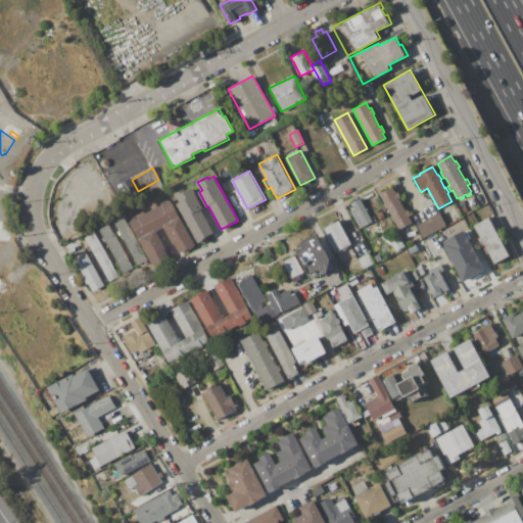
[(132,180),(138,191),(140,196),(131,201),(122,185),(132,180)]
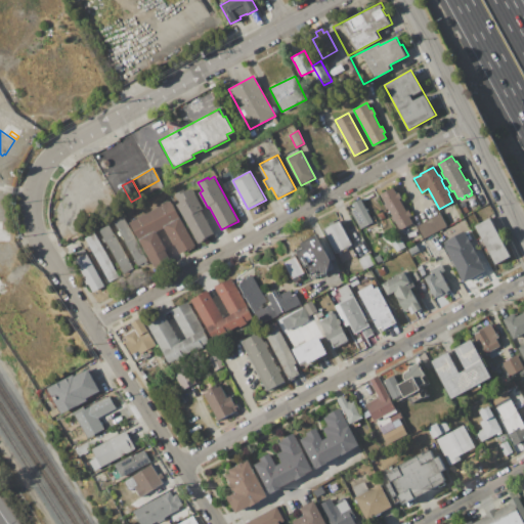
[(381,194),(394,187),(397,193),(399,192),(401,198),(400,199),(406,211),(408,210),(411,216),(409,217),(413,222),(400,229),(395,221),(393,222),(390,217),(393,216),(389,209),(387,210),(384,205),(386,204),(381,194)]
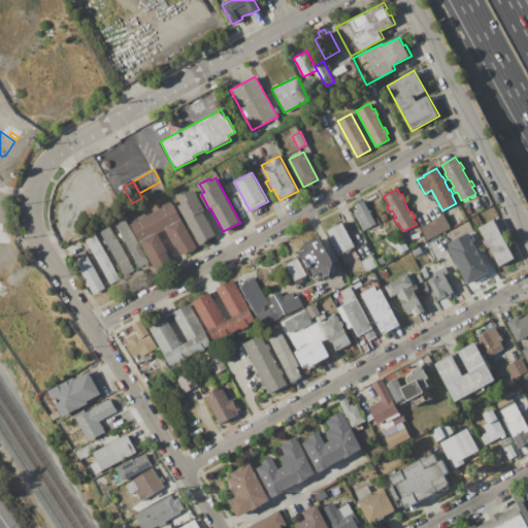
[(177,196),(187,191),(189,193),(194,190),(205,210),(203,211),(217,236),(200,245),(178,205),(182,204),(177,196)]
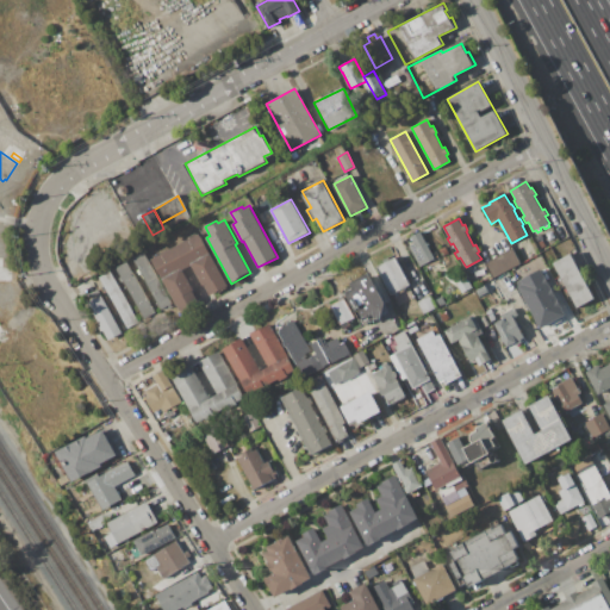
[(419,231),(435,259),(419,267),(409,247),(415,243),(411,236),(419,231)]
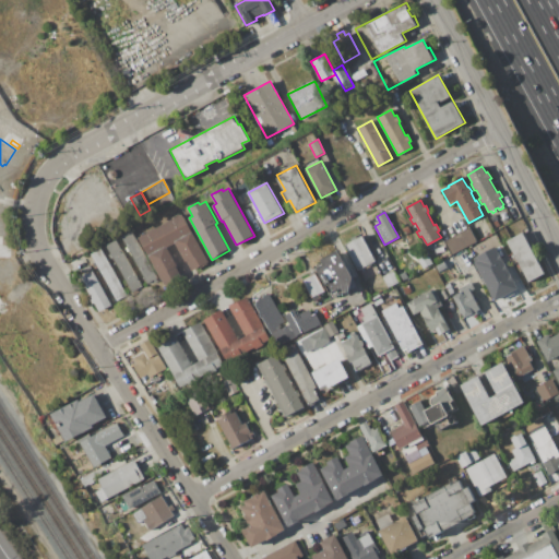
[(499,215),(506,212),(509,217),(503,222),(499,215)]
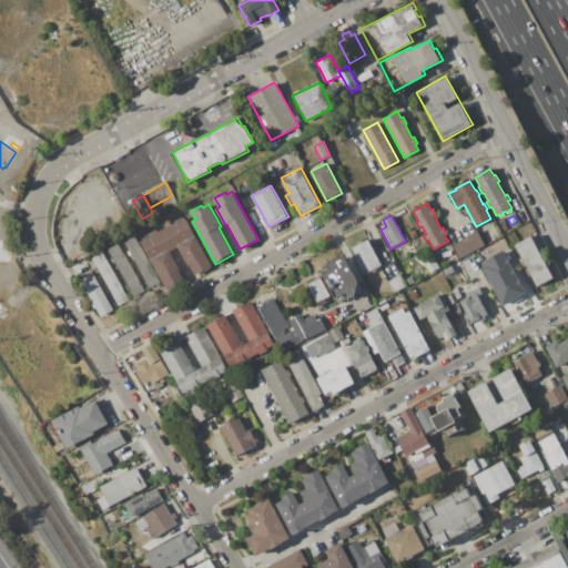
[(142,241),(185,219),(211,267),(194,276),(185,260),(183,262),(178,252),(180,251),(178,246),(170,251),(186,282),(168,291),(142,241)]
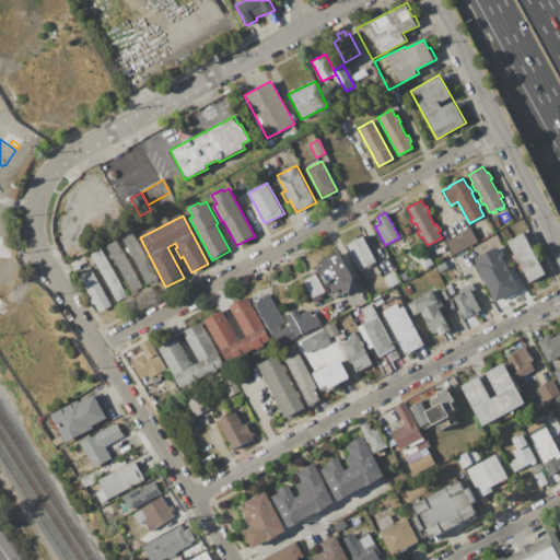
[(403,230),(409,226),(412,233),(406,236),(403,230)]
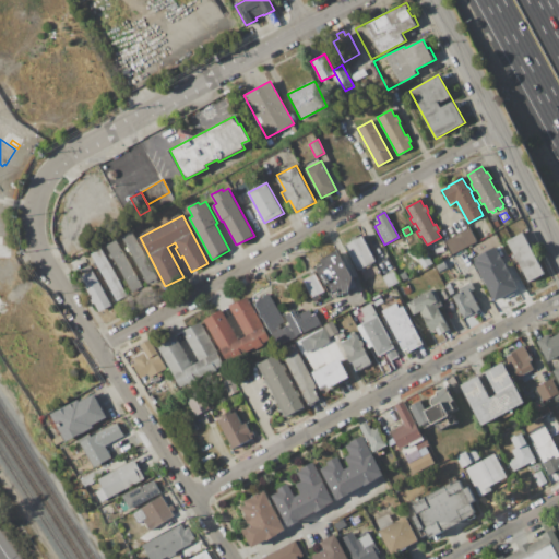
[(445,240),(470,228),(472,232),(478,227),(482,233),(474,237),(476,241),(452,254),(445,240)]
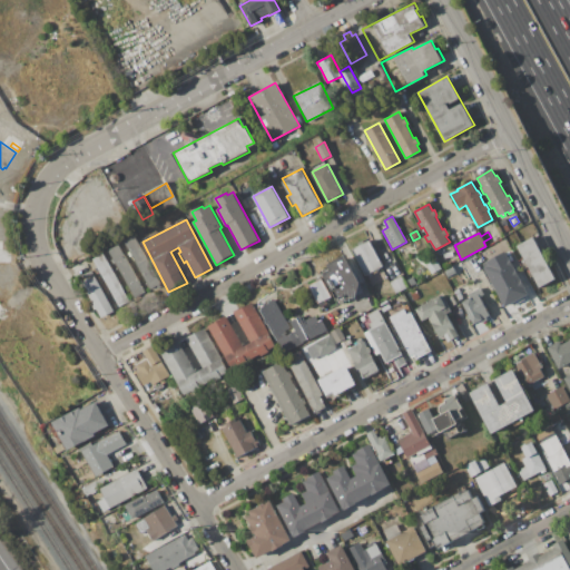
[(135,236),(160,284),(150,291),(134,259),(133,259),(131,257),(130,258),(128,254),(129,253),(124,242),(135,236)]
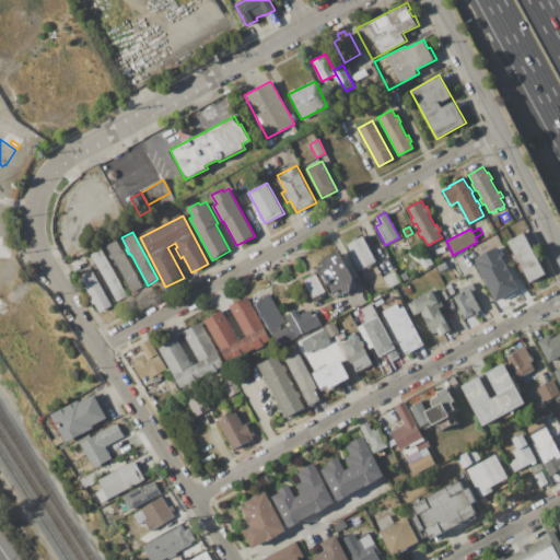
[(508,242),(524,233),(538,260),(540,259),(548,272),(529,283),(508,242)]
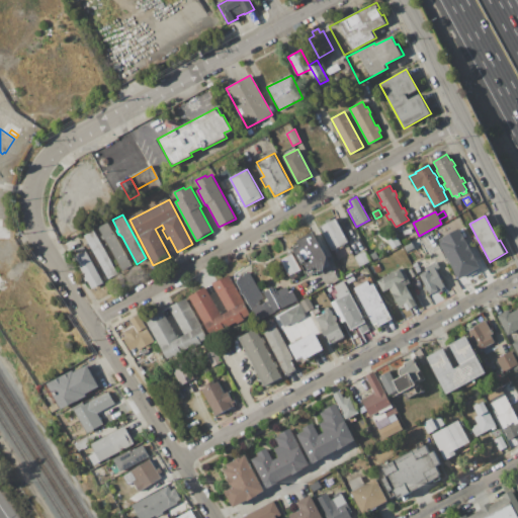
[(336,219),(348,242),(332,250),(320,227),(327,224),(325,221),(330,219),(331,222),(336,219)]
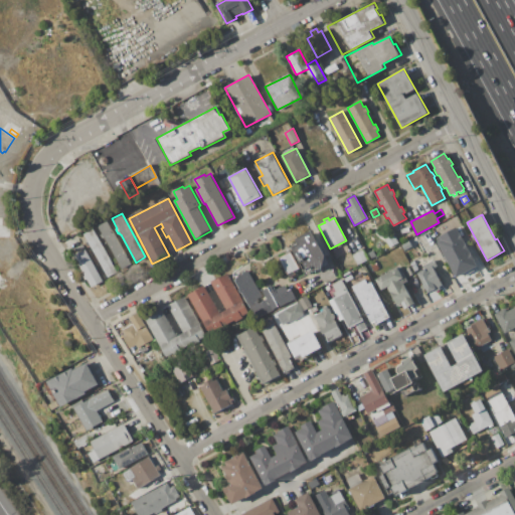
[(108,221),(131,265),(121,270),(106,240),(104,241),(100,235),(102,234),(98,226),(108,221)]
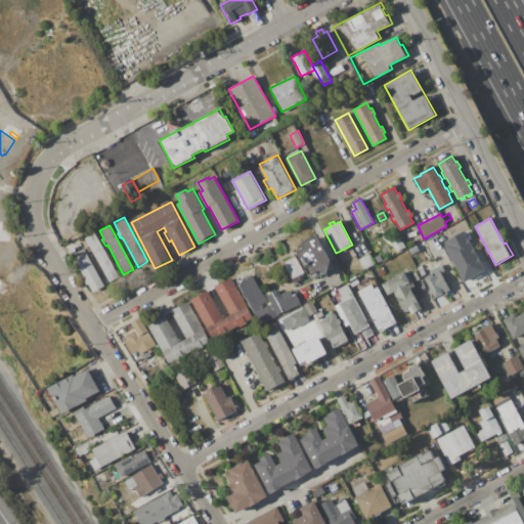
[(485,271),(474,247),(472,248),(464,231),(442,243),(462,282),(485,271)]
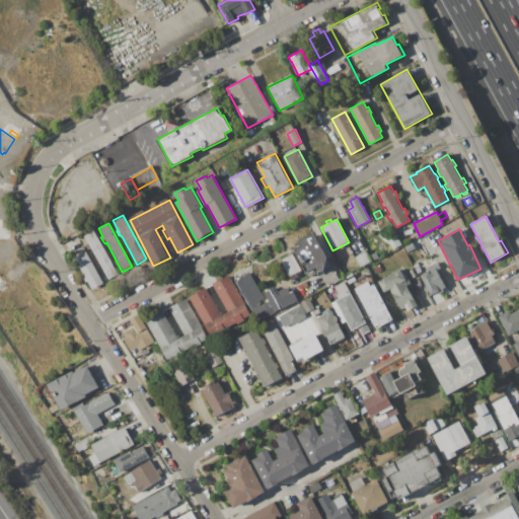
[(93,231),(118,275),(108,280),(90,247),(88,248),(86,244),(88,243),(84,236),(93,231)]
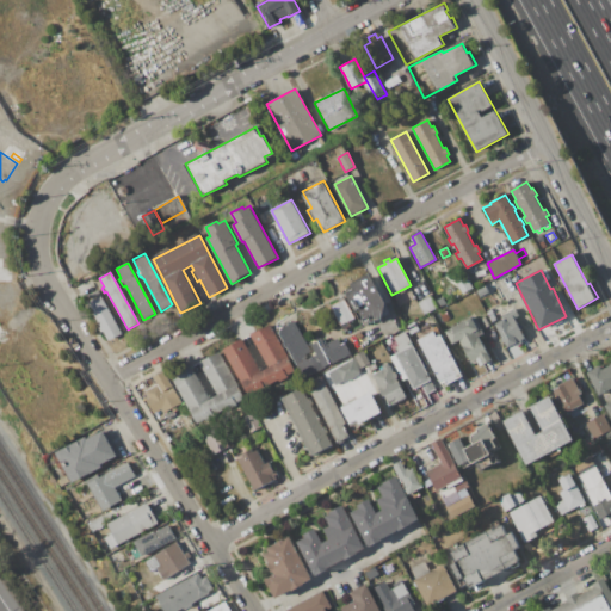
[(371,273),(387,303),(380,320),(364,327),(345,290),(352,287),(351,284),(371,273)]
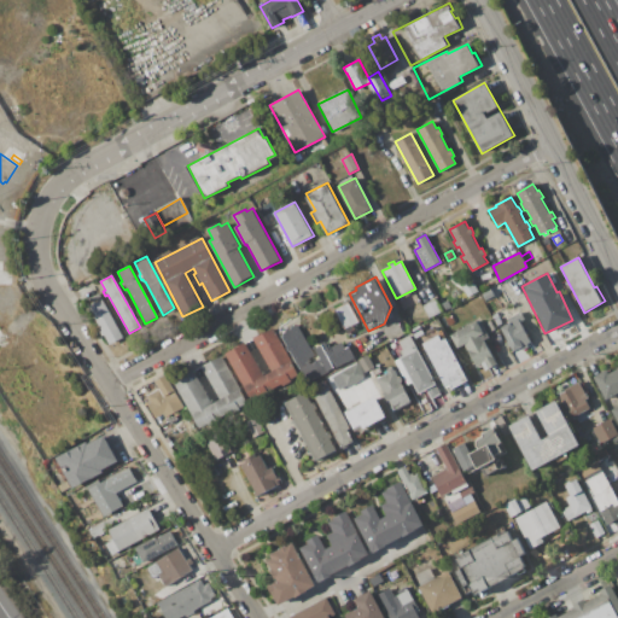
[(461,286),(472,280),(478,291),(467,297),(461,286)]
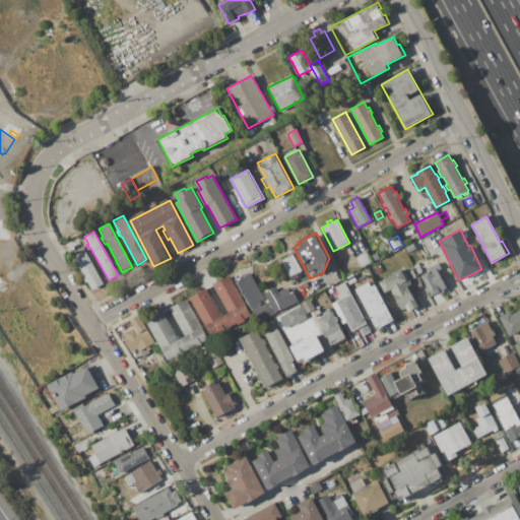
[(405,247),(413,244),(416,249),(408,253),(405,247)]
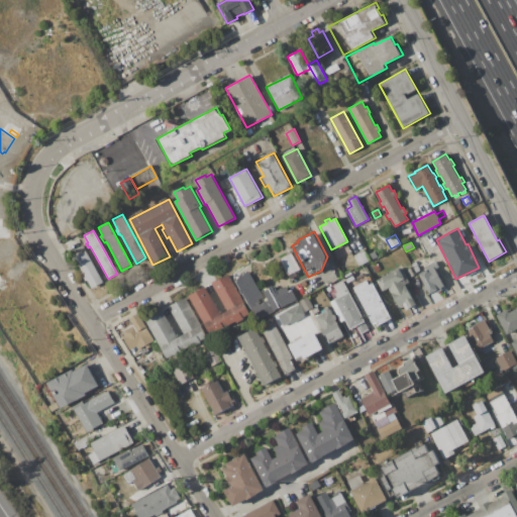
[(83,245),(103,283),(91,289),(71,252),(83,245)]
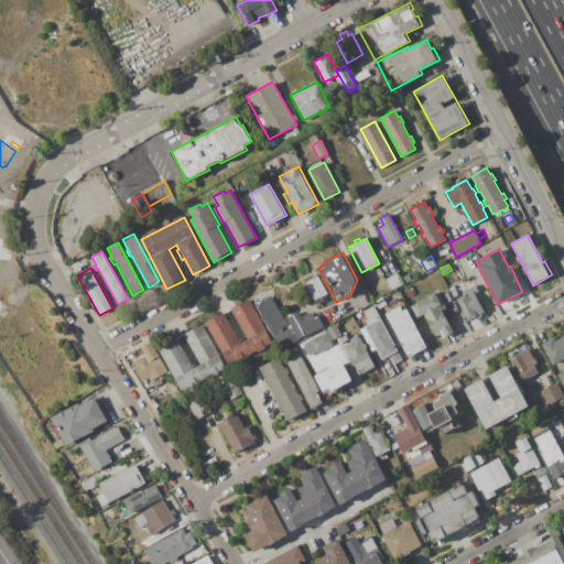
[(384,279),(398,272),(403,285),(391,291),(384,279)]
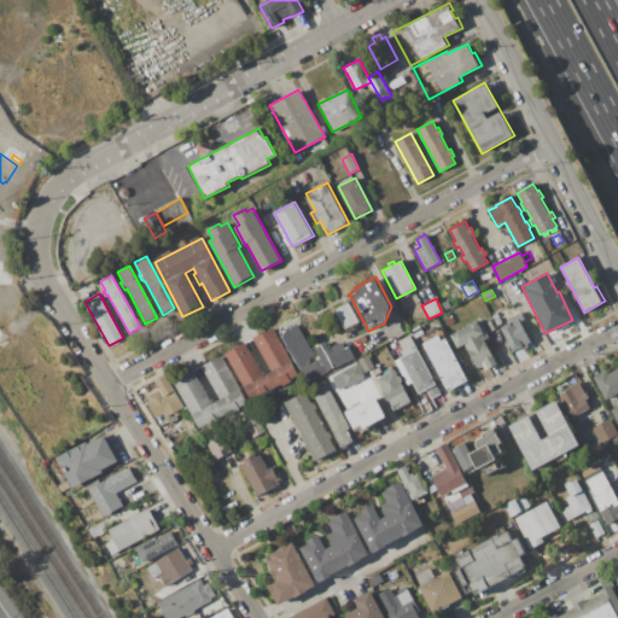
[(348,299),(360,322),(353,326),(355,330),(348,333),(334,309),(343,305),(342,303),(348,299)]
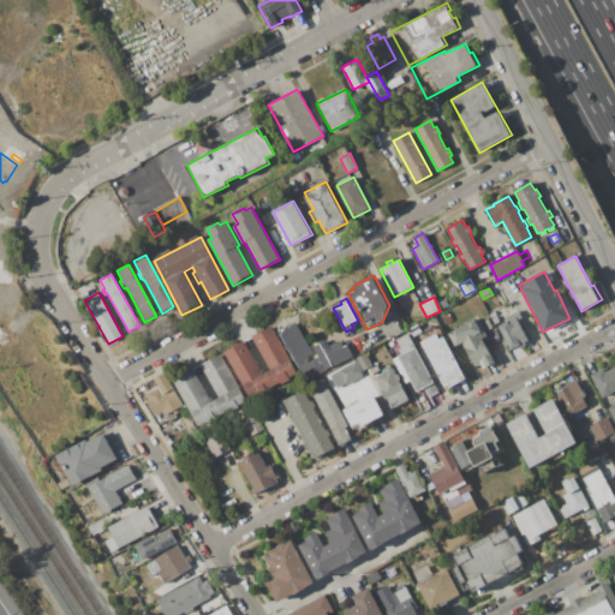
[(439,303),(447,298),(451,306),(442,310),(439,303)]
